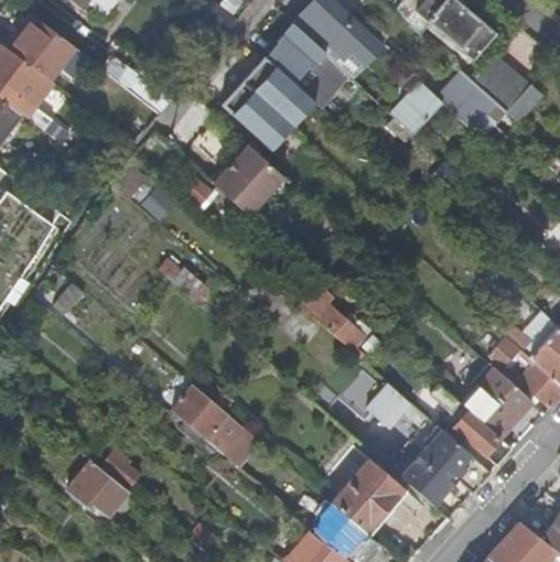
[(90,0),(107,12),(116,0),(90,0)]
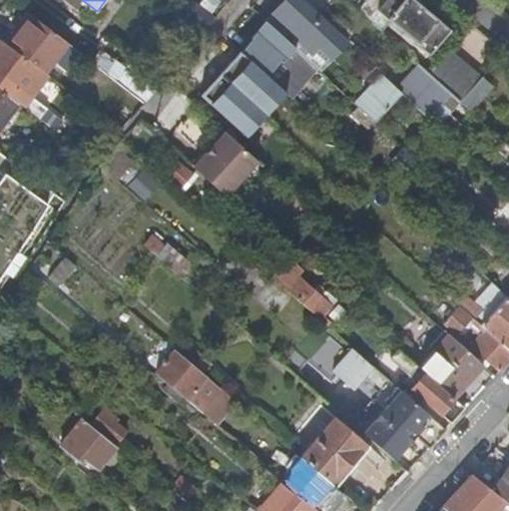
[(347,42),(301,0),(291,0),(269,24),(284,37),(289,31),(314,54),(320,47),(329,56),(331,58),(347,42)]
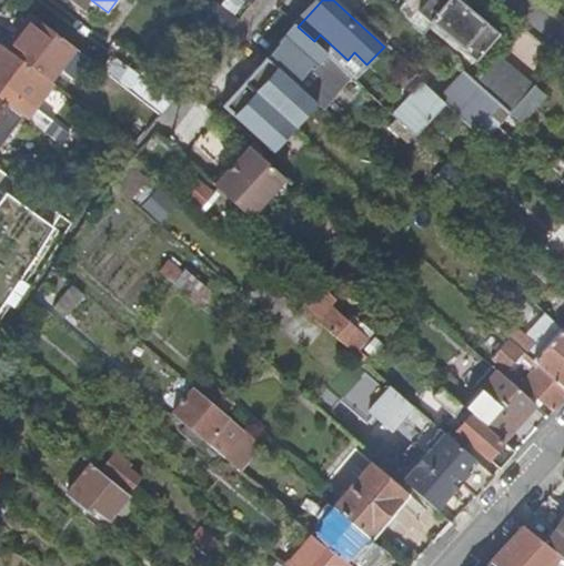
[(406,0),(398,11),(424,34),(432,24),(477,62),(491,46),(466,24),(437,0),(406,0)]
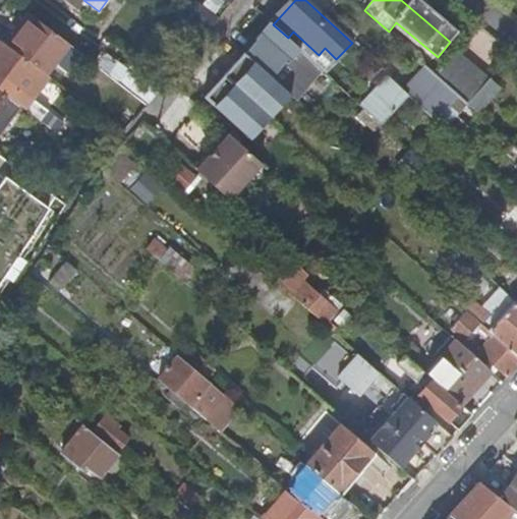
[(401,0),(427,22),(435,12),(419,0),(401,0)]
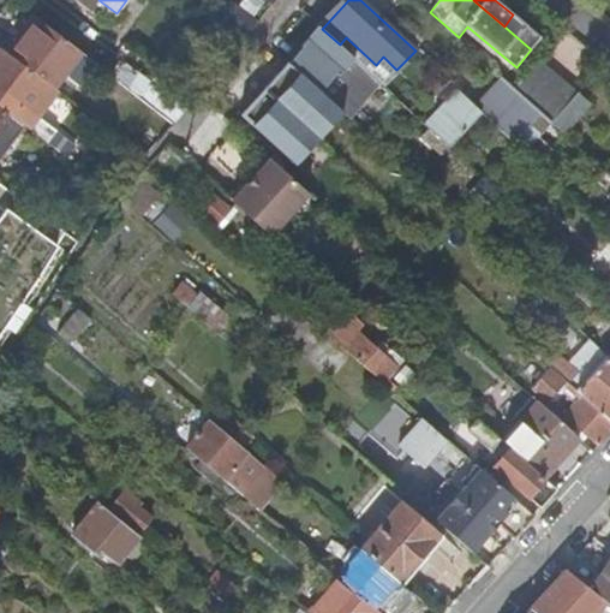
[(36,15),(21,37),(25,41),(42,19),(36,15)]
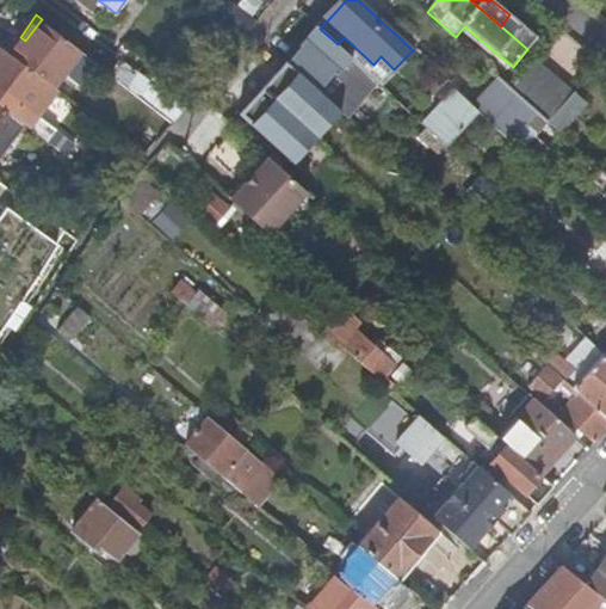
[(509,14),(501,26),(527,49),(537,37),(509,14)]
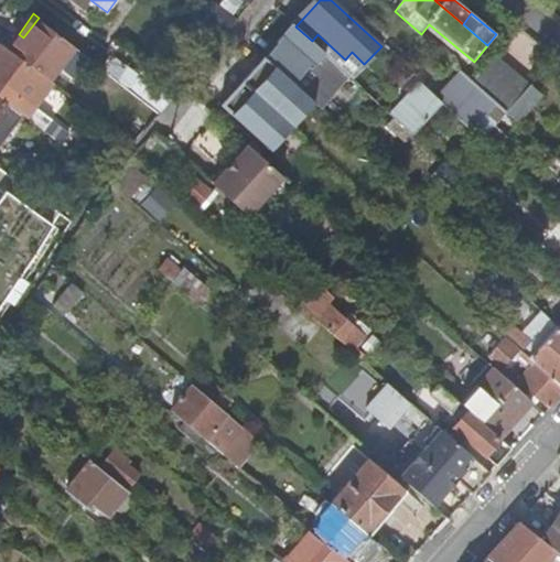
[(36,68),(62,35),(58,32),(39,18),(23,38),(19,34),(8,47),(36,68)]
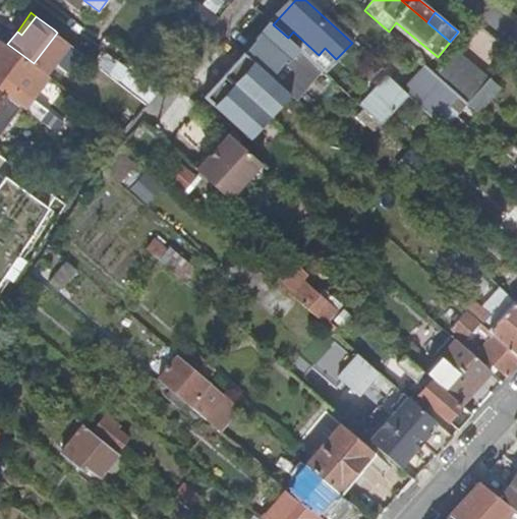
[(265,30),(245,52),(269,74),(288,51),(265,30)]
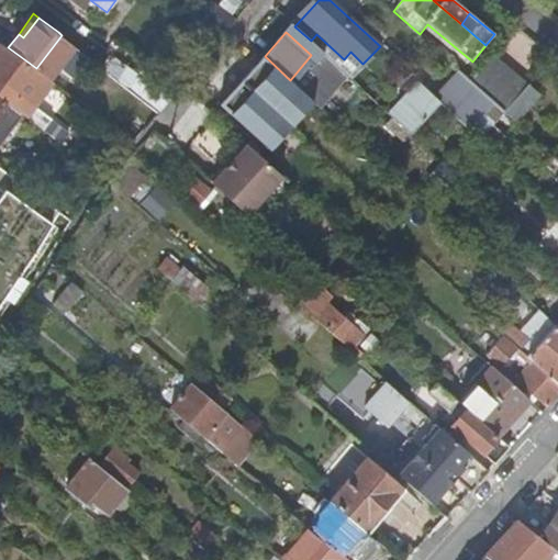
[(316,34),(311,41),(348,76),(360,62),(350,52),(344,59),(316,34)]
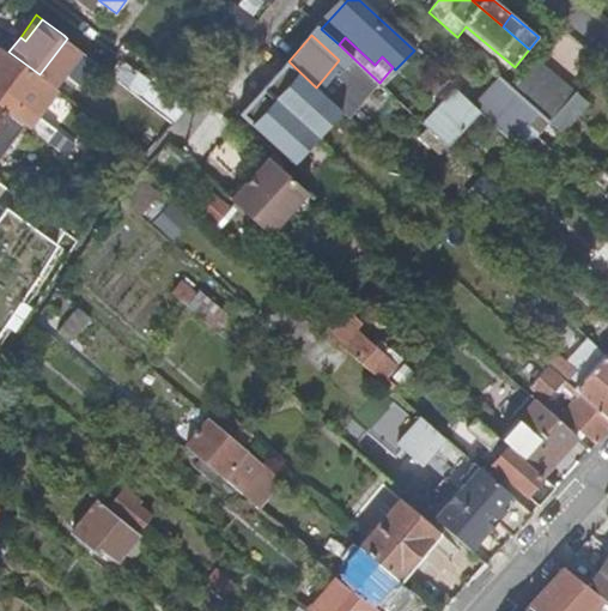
[(50,140),(54,135),(59,129),(24,103),(43,77),(40,74),(8,52),(1,44),(0,46),(0,102),(10,109),(22,120),(50,140)]
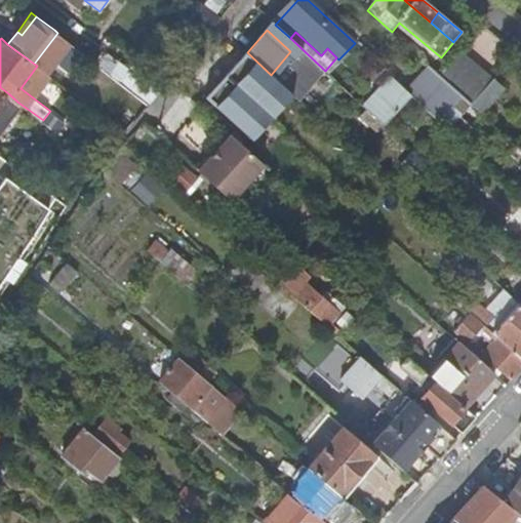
[(463,49),(440,75),(472,104),(495,78),(463,49)]
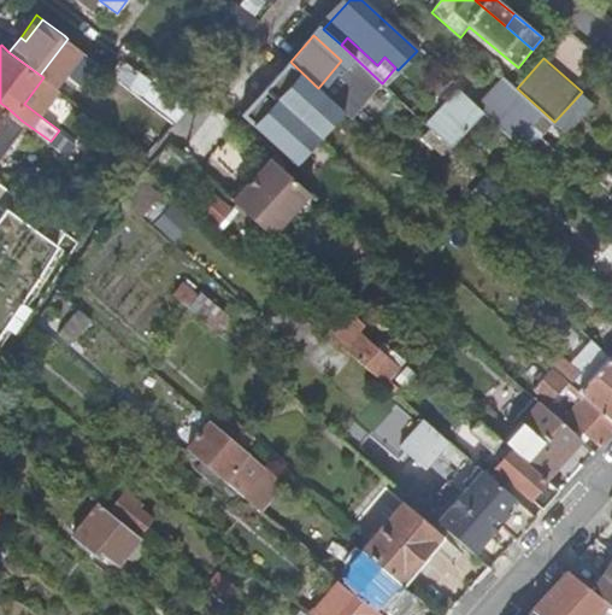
[(318,88),(290,62),(259,97),(288,122),(318,88)]
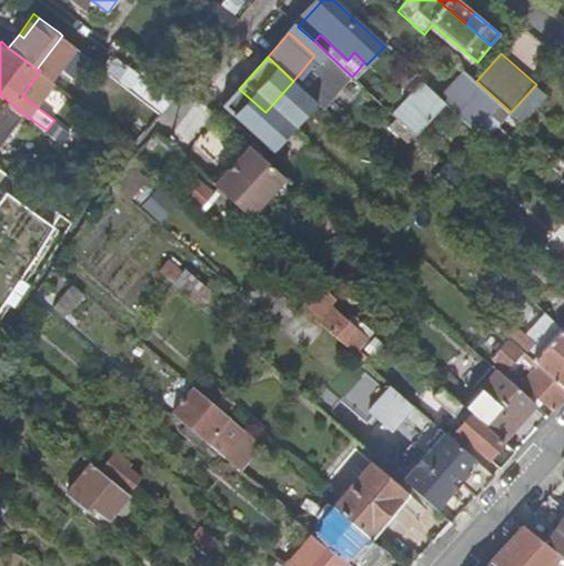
[(153,62),(131,88),(163,112),(185,86),(153,62)]
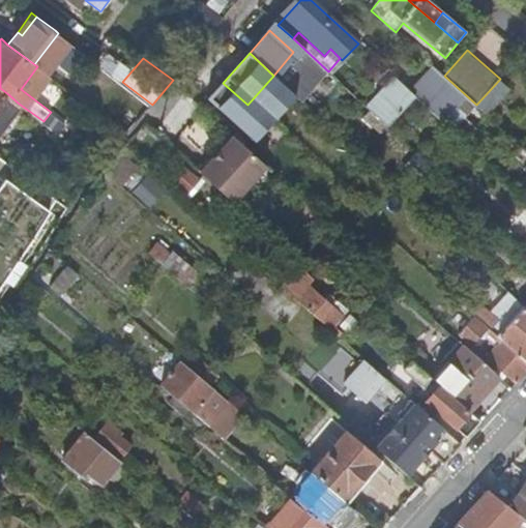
[(476,106),(435,68),(412,93),(417,98),(453,132),(476,106)]
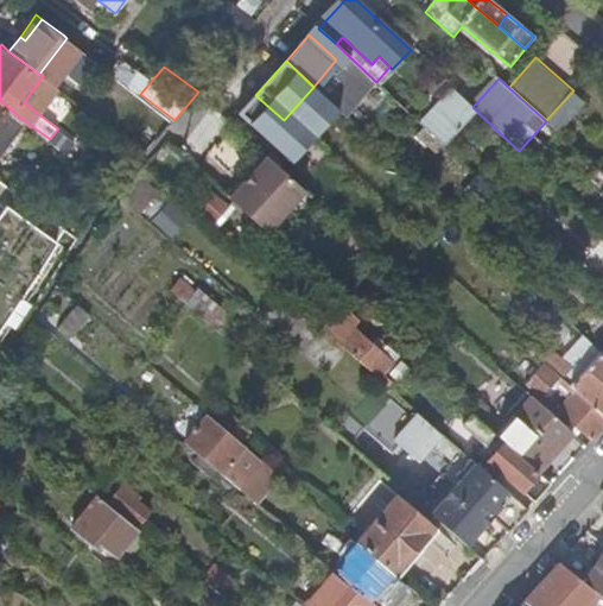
[(84,124),(93,114),(58,88),(51,98),(84,124)]
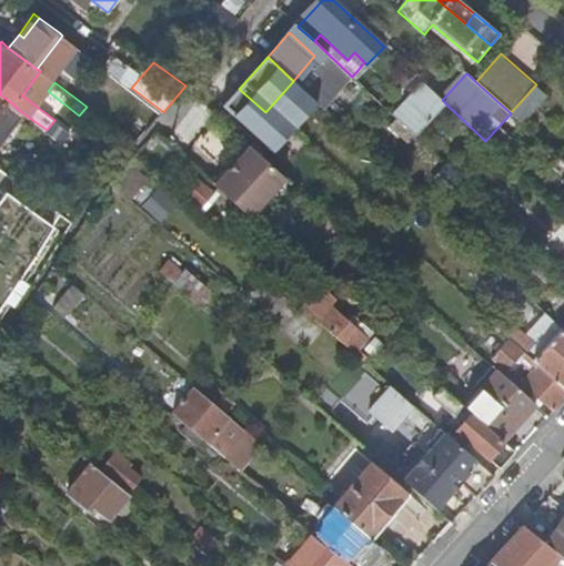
[(447,105),(442,100),(423,83),(394,114),(418,137),(447,105)]
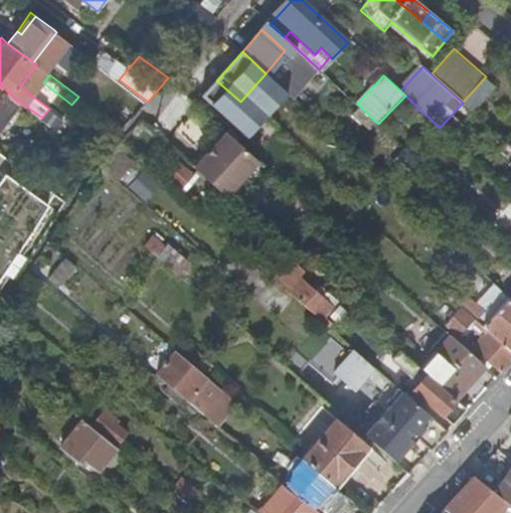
[(463,102),(474,113),(497,87),(486,76),(463,102)]
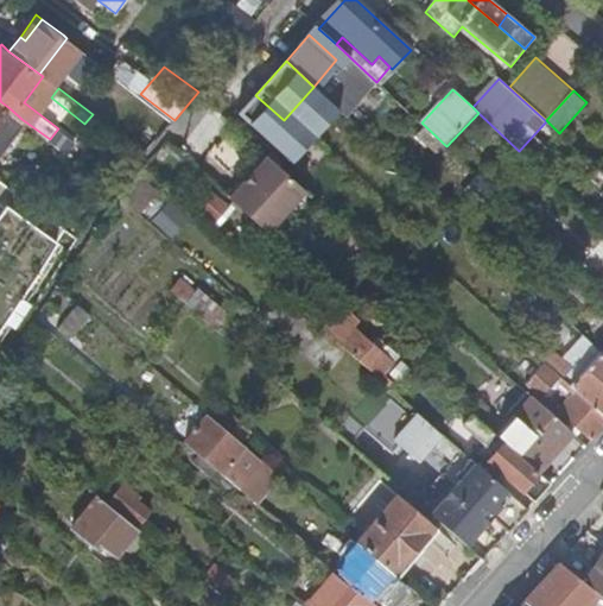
[(284,120),(255,95),(243,109),(271,134),(284,120)]
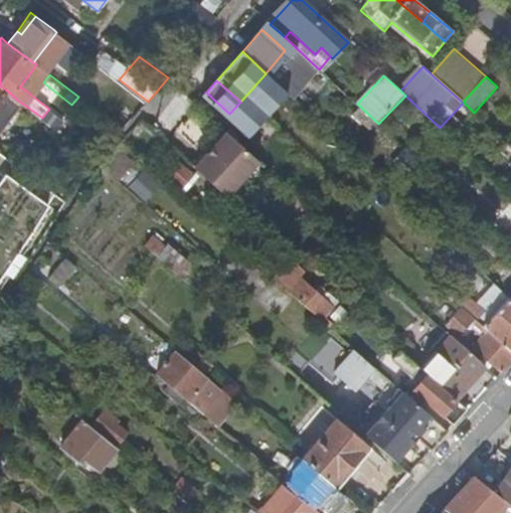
[(0,125),(18,101),(8,92),(0,102),(0,125)]
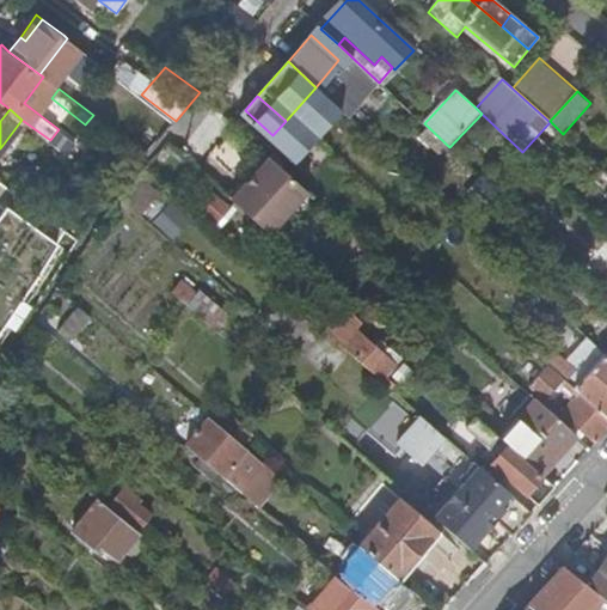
[(54,135),(50,140),(65,152),(68,146),(54,135)]
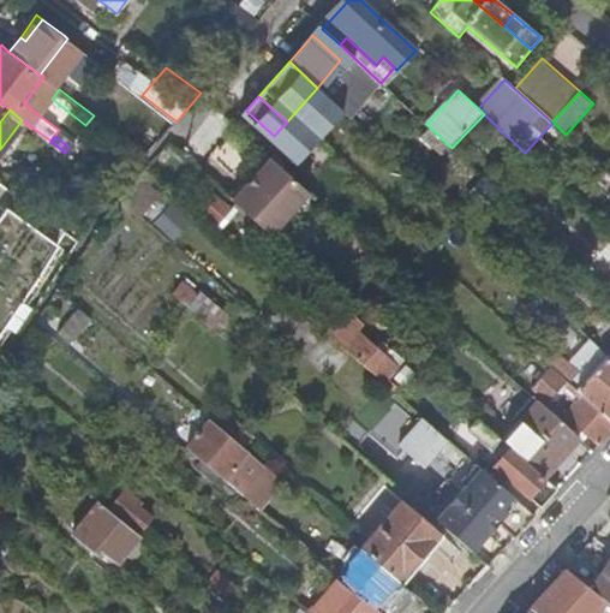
[(149,136),(139,149),(148,156),(159,143),(149,136)]
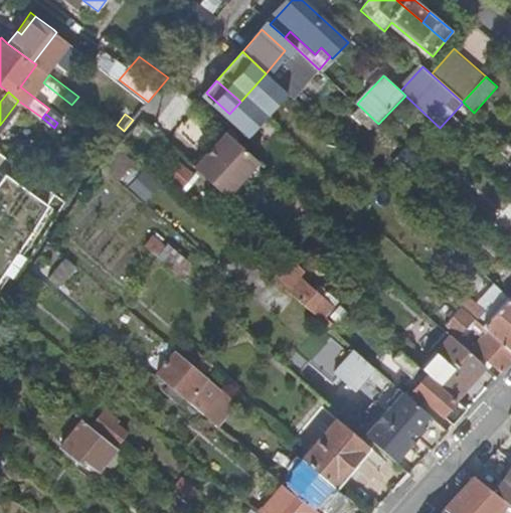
[(260,159),(226,130),(194,167),(226,195),(260,159)]
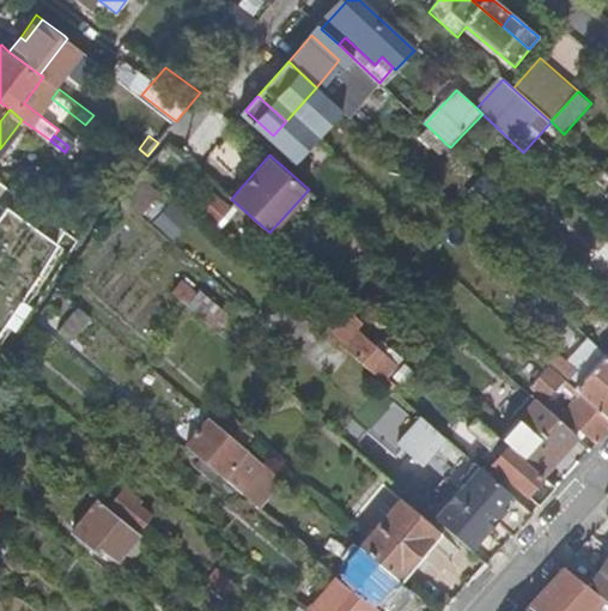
[(25,216),(32,204),(0,179),(0,198),(11,205),(25,216)]
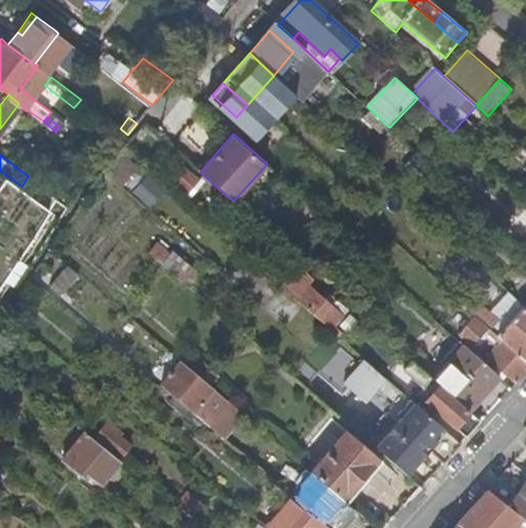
[(22,186),(9,177),(0,188),(0,284),(28,247),(57,198),(28,176),(22,186)]
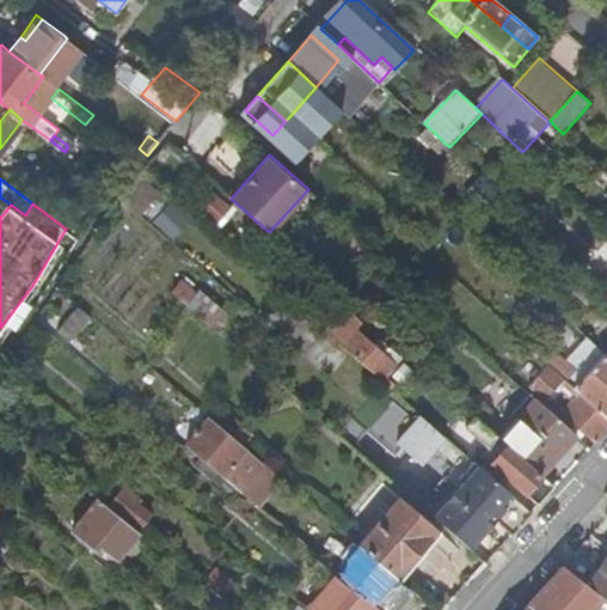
[(336,299),(316,321),(337,339),(381,378),(394,363),(350,324),(356,317),(336,299)]
